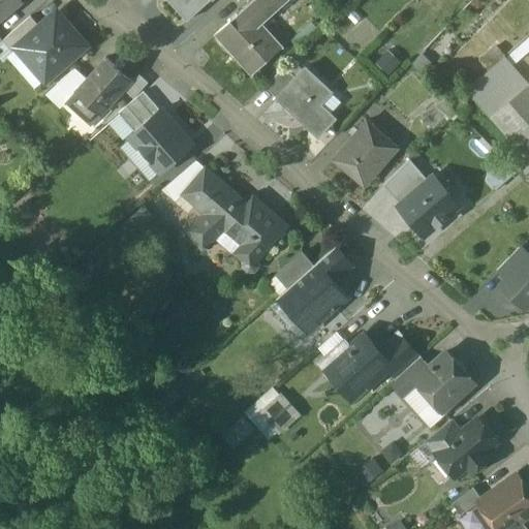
[(0,0),(0,19),(22,1),(20,0),(0,0)]
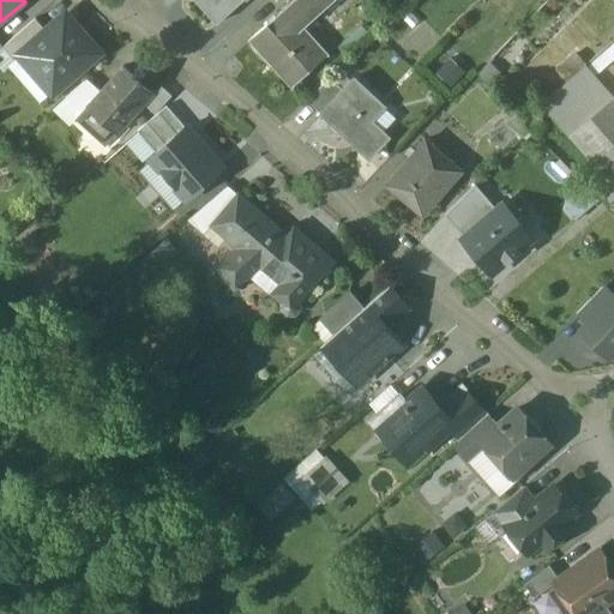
[(198,0),(218,23),(244,0),(198,0)]
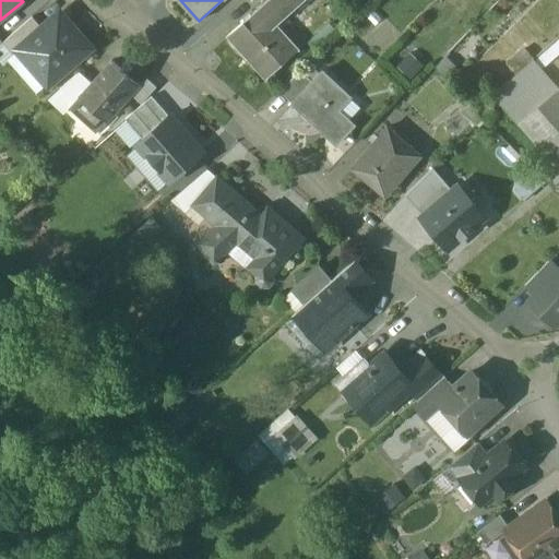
[(268,0),(228,36),(246,56),(247,55),(268,79),(297,52),(280,34),(285,30),(280,24),(298,7),(297,6),(302,0),(268,0)]
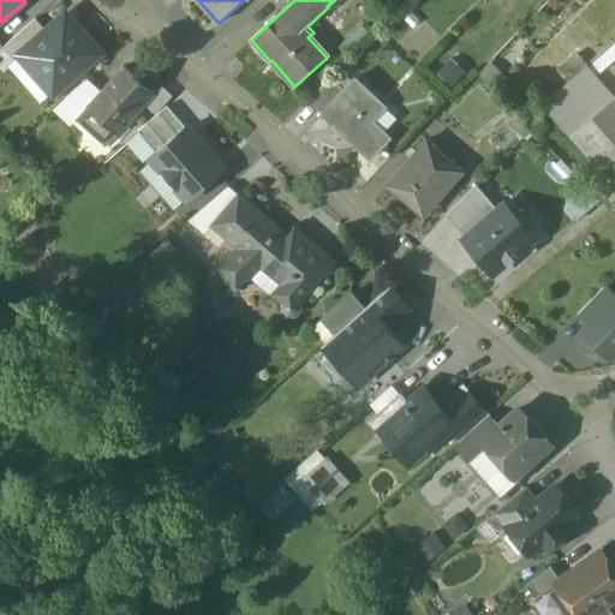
[(48,33),(23,54),(24,55),(54,90),(97,53),(66,17),(48,33)]
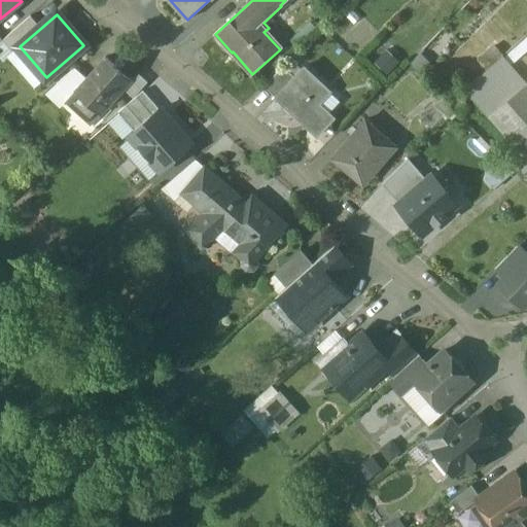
[(31,15),(3,40),(14,53),(21,47),(20,46),(41,28),(31,15)]
